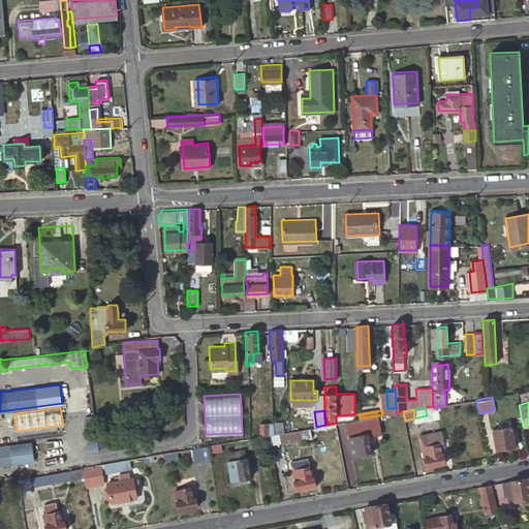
[(96,435),(93,414),(85,415),(89,443),(88,443),(89,452),(98,450),(98,448),(98,447),(96,435)]
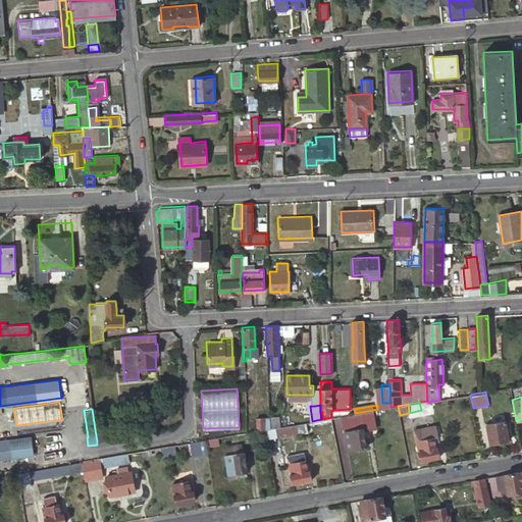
[(355,413),(342,415),(349,450),(367,447),(363,427),(376,424),(373,410),(355,413)]
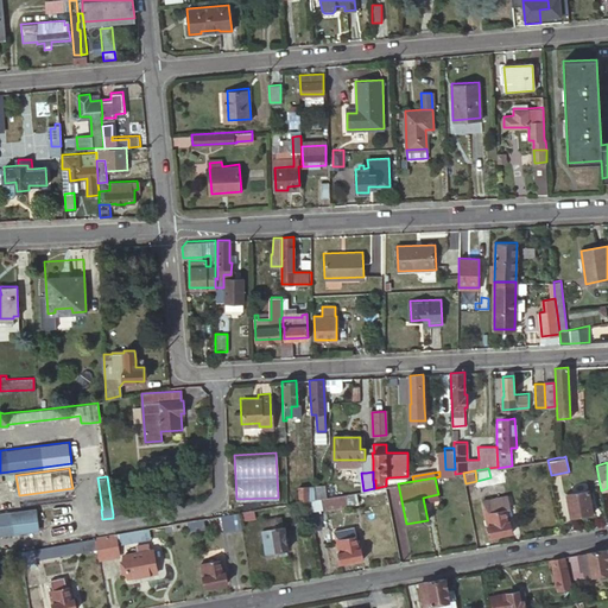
[(315,488),(315,499),(324,498),(328,496),(325,486),(315,488)]
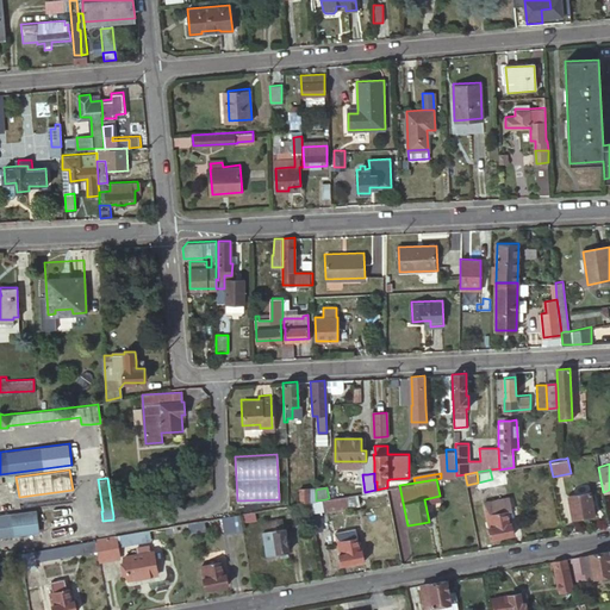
[(302,503),(307,502),(316,500),(316,490),(316,489),(310,489),(309,489),(300,489),(302,503)]
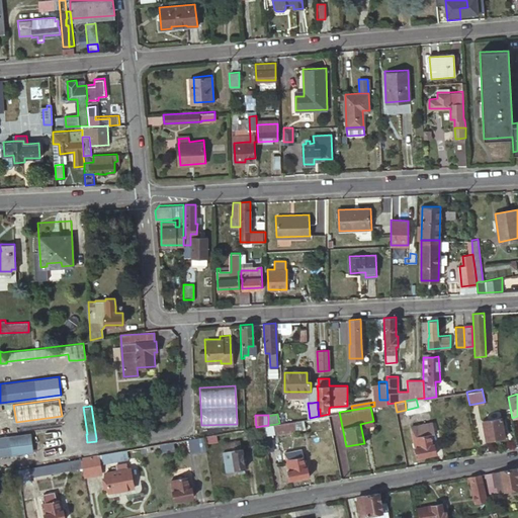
[(483,420),(487,439),(505,436),(502,416),(483,420)]
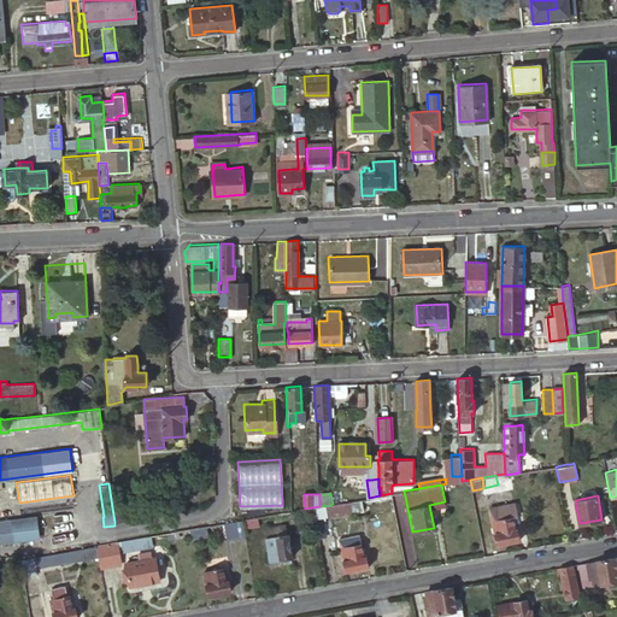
[(363,499),(351,500),(352,510),(364,507),(363,499)]
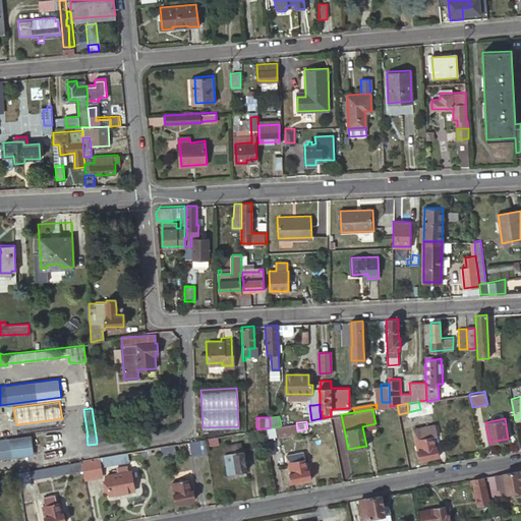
[(22,427),(23,435),(63,428),(63,422),(22,427)]
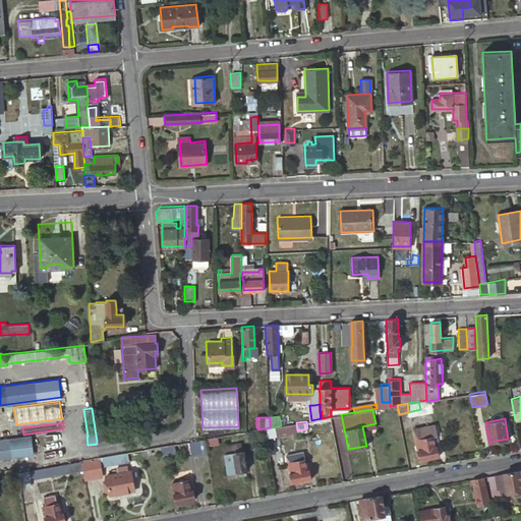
[(281,425),(278,426),(280,433),(297,430),(296,422),(281,425)]
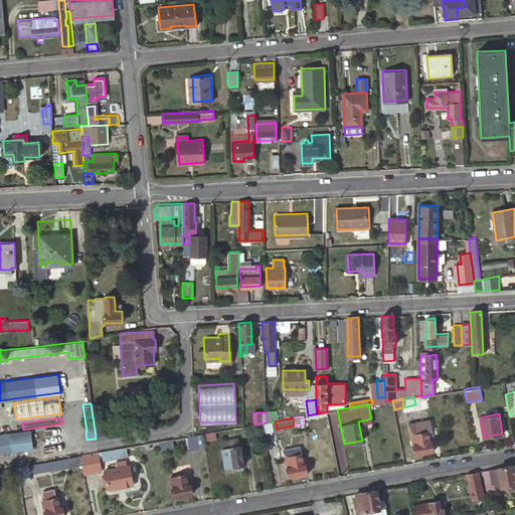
[(409,421),(411,434),(428,430),(433,428),(431,417),(409,421)]
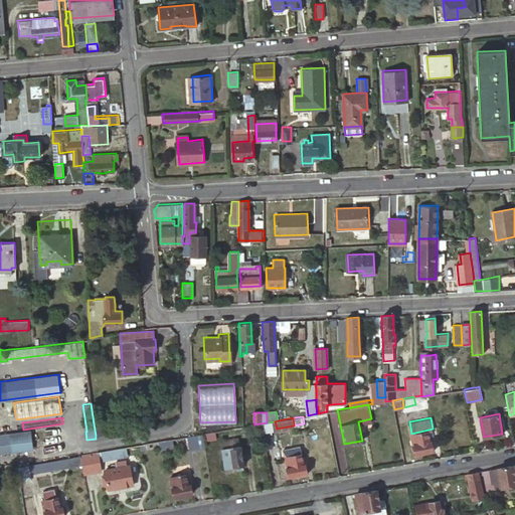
[(101,422),(94,423),(96,436),(103,435),(101,422)]
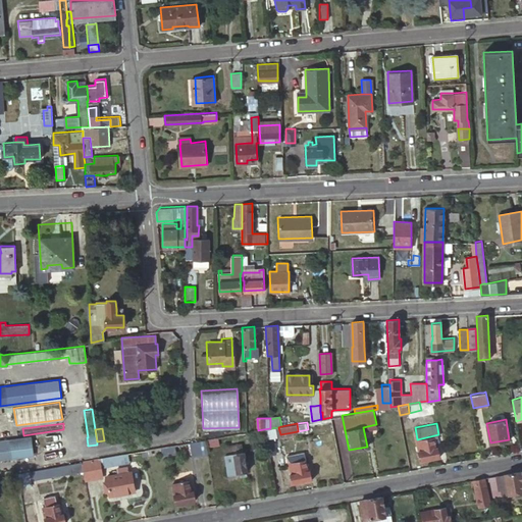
[(417,439),(421,460),(440,456),(438,447),(435,447),(434,435),(417,439)]
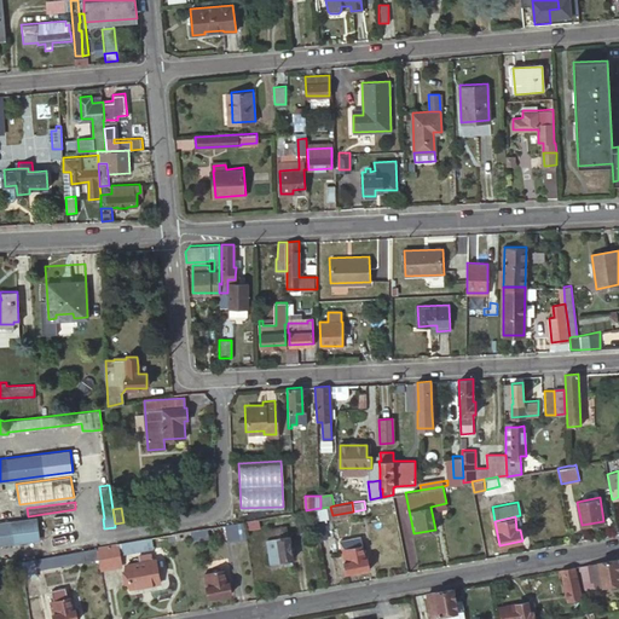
[(260,519),(247,521),(248,530),(262,527),(260,519)]
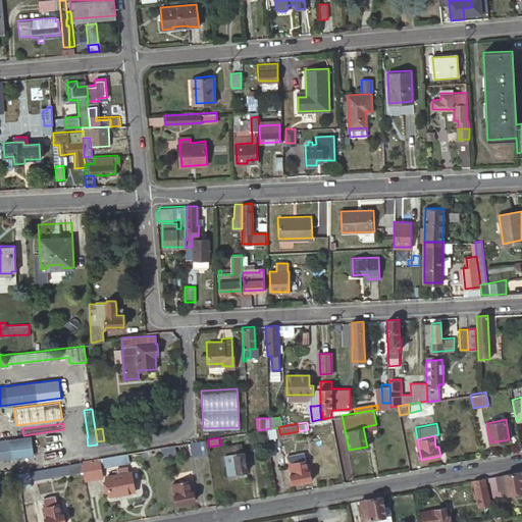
[(0,442),(0,457),(12,456),(35,454),(33,439),(0,442)]
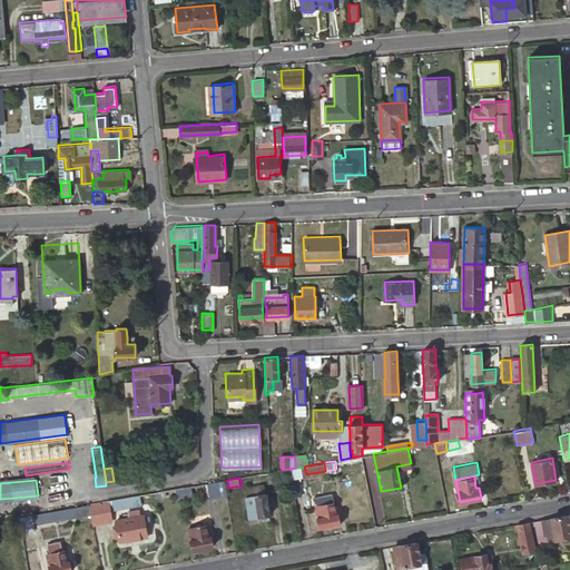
[(226,480),(208,483),(210,498),(228,495),(226,480)]
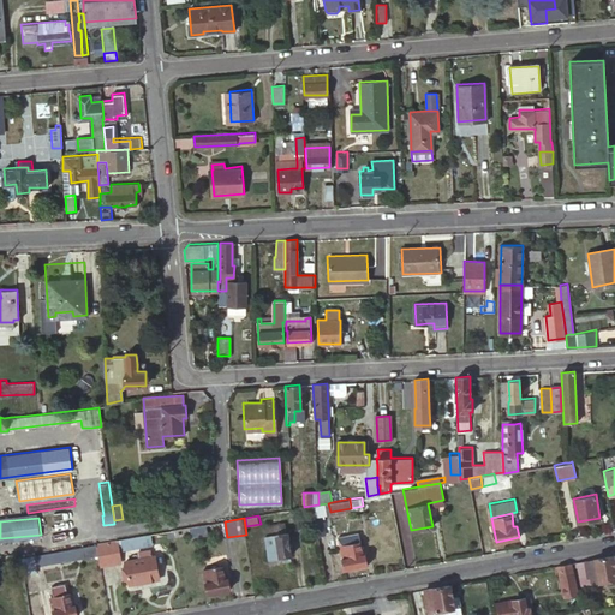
[(323,518),(312,519),(316,536),(327,533),(323,518)]
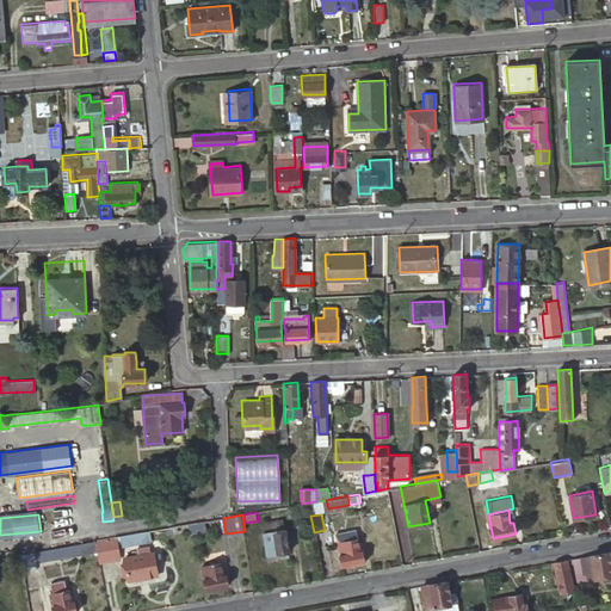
[(269,555),(285,551),(291,551),(288,529),(285,529),(284,519),(266,523),(267,531),(265,532),(269,555)]
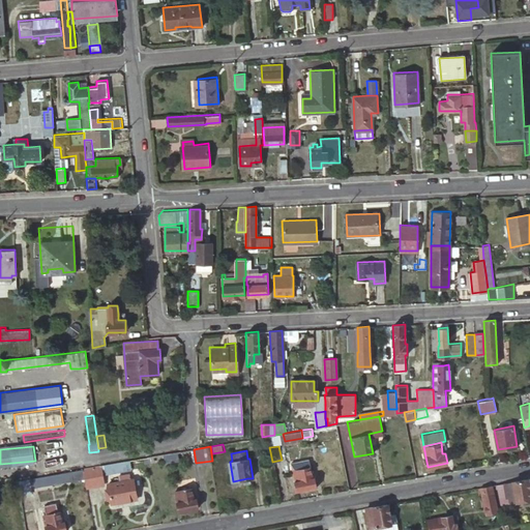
[(178,452),(165,454),(167,463),(179,460),(178,452)]
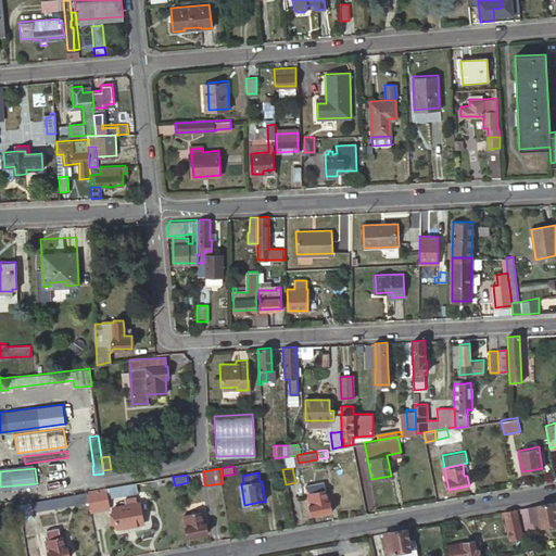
[(306,485),(312,514),(332,510),(330,501),(328,501),(325,481),(306,485)]
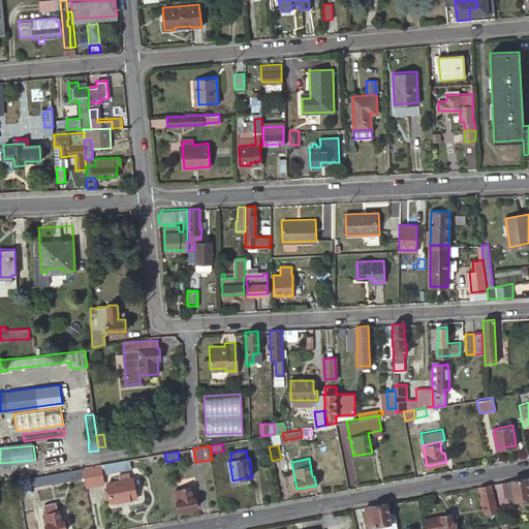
[(125,460),(117,462),(119,469),(126,468),(125,460)]
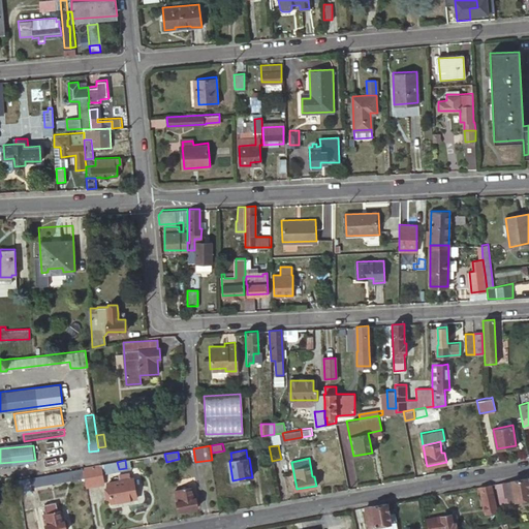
[(100,465),(101,472),(119,469),(117,462),(116,462),(100,465)]
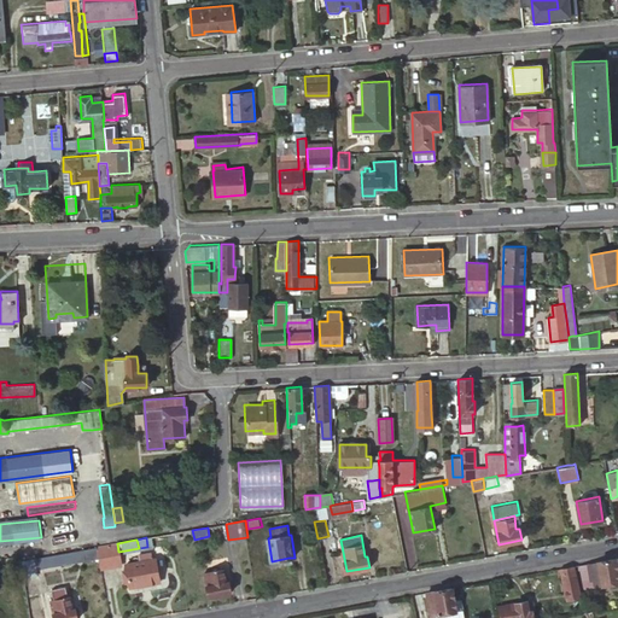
[(97,547),(98,555),(100,567),(121,564),(118,552),(117,543),(103,546),(97,547)]
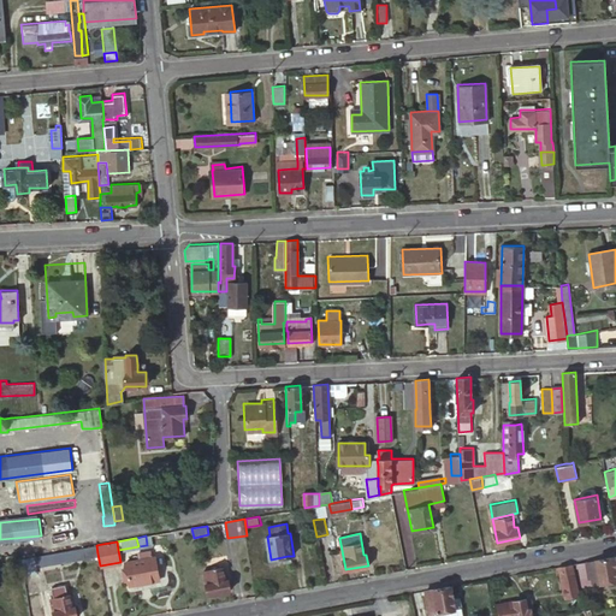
[(22,560),(24,574),(39,572),(37,564),(98,554),(96,545),(22,558),(22,560)]
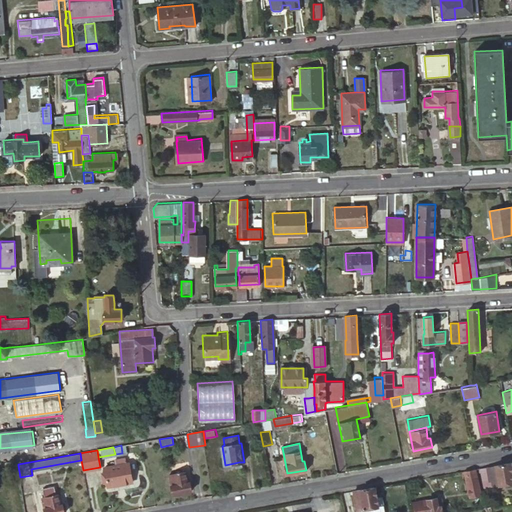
[(115,464),(110,465),(114,484),(133,481),(129,461),(127,462),(126,457),(118,458),(119,464),(115,464)]
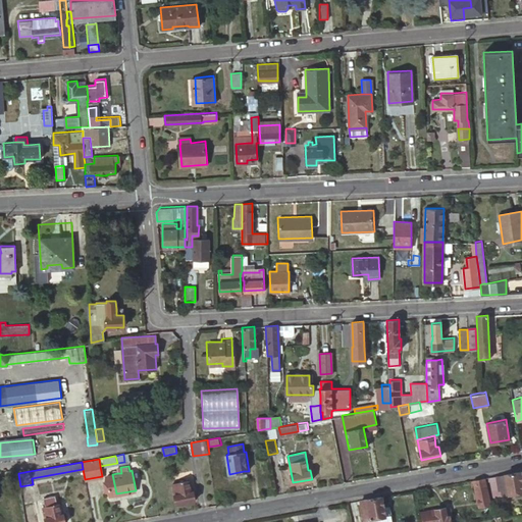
[(521,470),(519,471),(490,477),(493,496),(521,490),(521,485),(521,481),(521,470)]
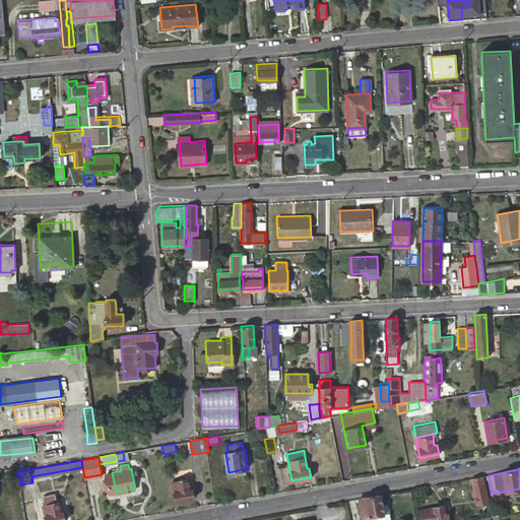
[(107,473),(110,493),(116,492),(112,472),(107,473)]
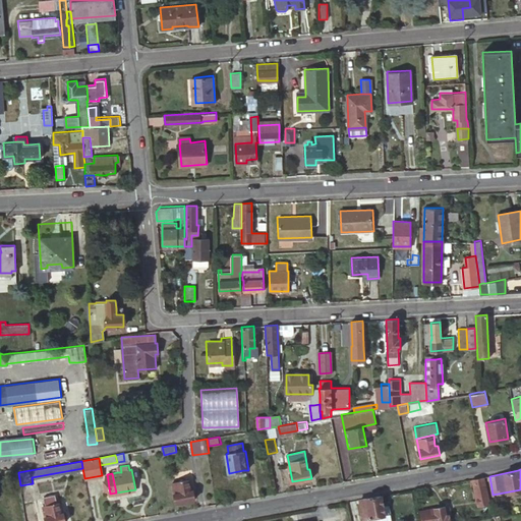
[(483,476),(472,479),(476,503),(488,501),(483,476)]
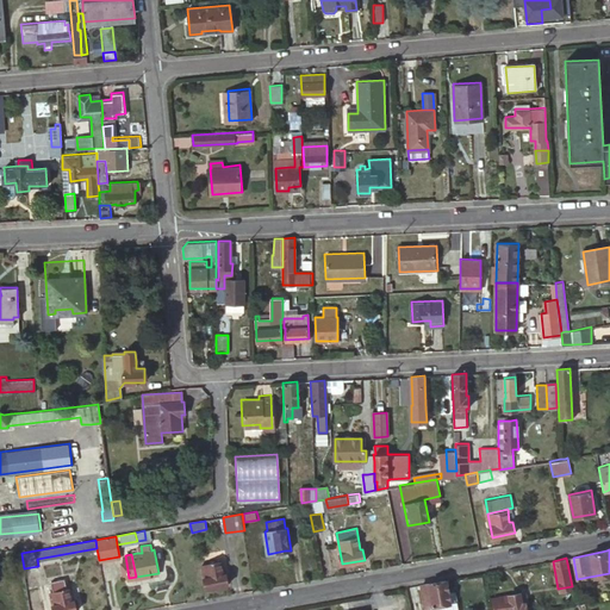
[(201,565),(206,587),(228,584),(226,573),(224,573),(222,561),(201,565)]
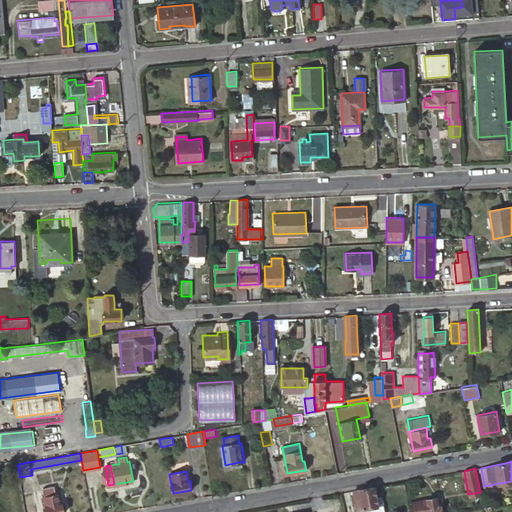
[(41,497),(44,511),(64,511),(65,511),(63,502),(61,503),(59,493),(55,493),(54,485),(42,488),(44,496),(41,497)]
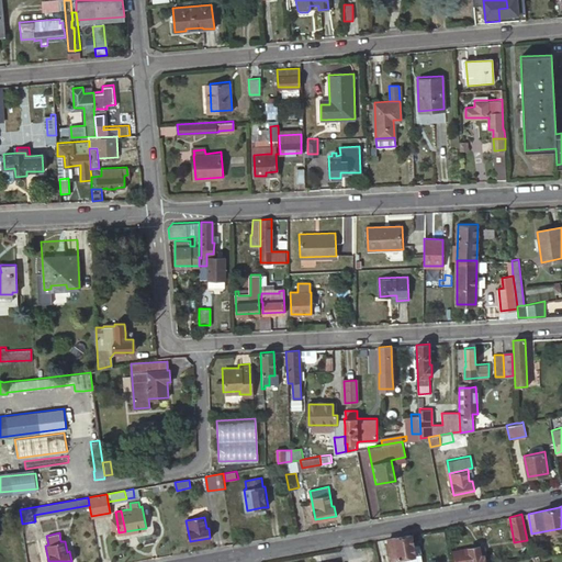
[(392,559),(415,554),(414,548),(411,535),(394,537),(395,540),(389,541),(392,559)]
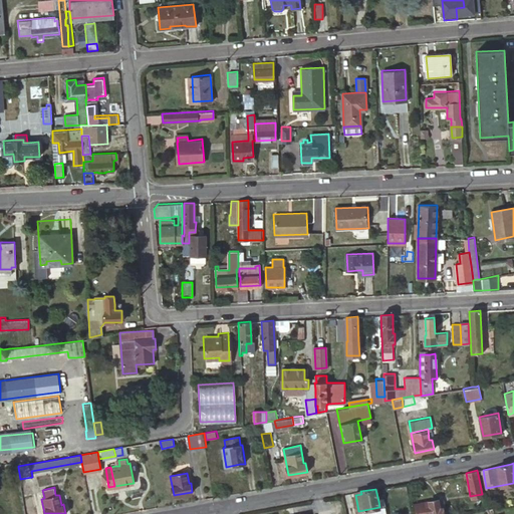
[(417,513),(444,513),(443,508),(440,508),(439,501),(438,499),(415,504),(417,513)]
